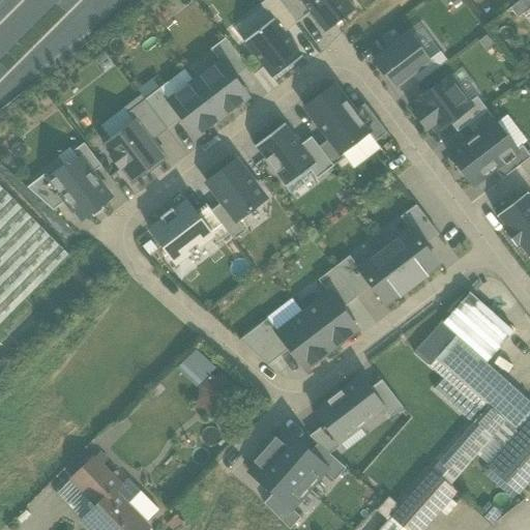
[(351,10),(344,0),(299,0),(323,31),(351,10)]
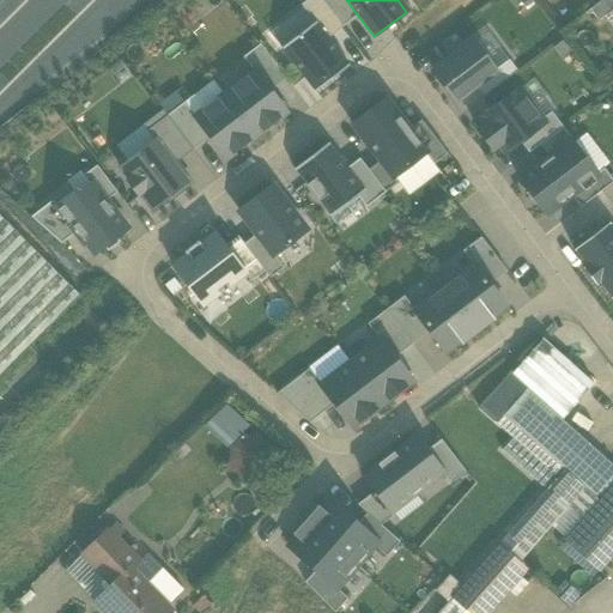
[(612,0),(602,0),(589,11),(598,22),(612,10),(612,0)]
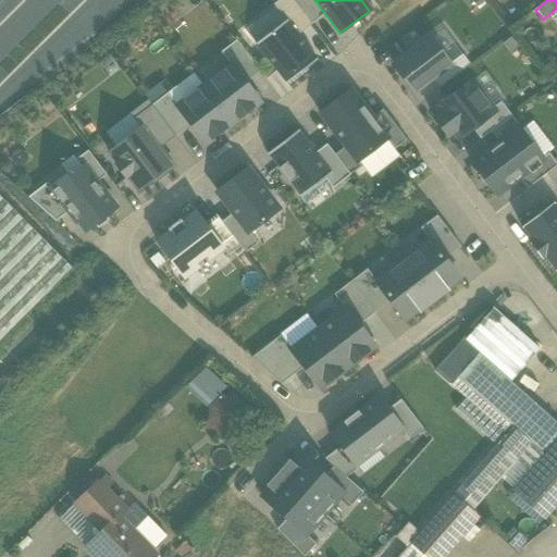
[(276,5),(248,19),(255,33),(283,20),(276,5)]
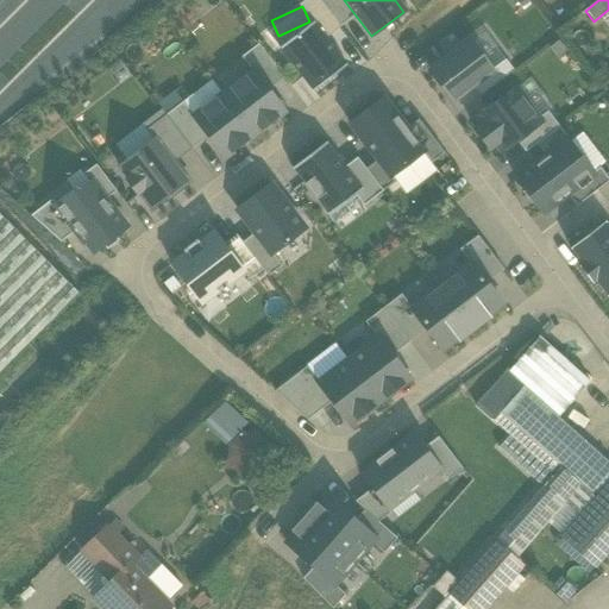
[(346,67),(313,23),(278,49),(313,93),(346,67)]
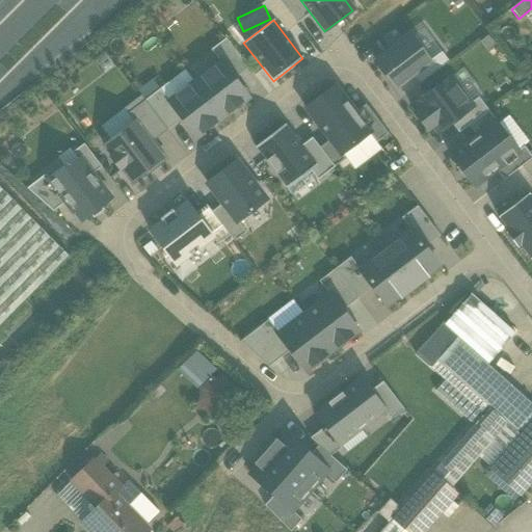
[(374,64),(395,89),(429,61),(409,36),(374,64)]
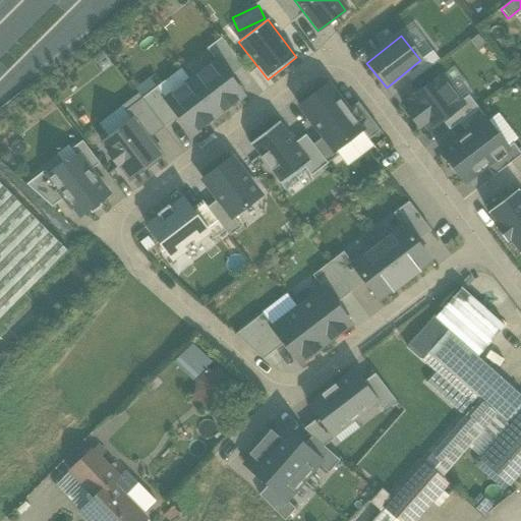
[(243,96),(217,62),(191,81),(218,117),(226,111),(225,110),(243,96)]
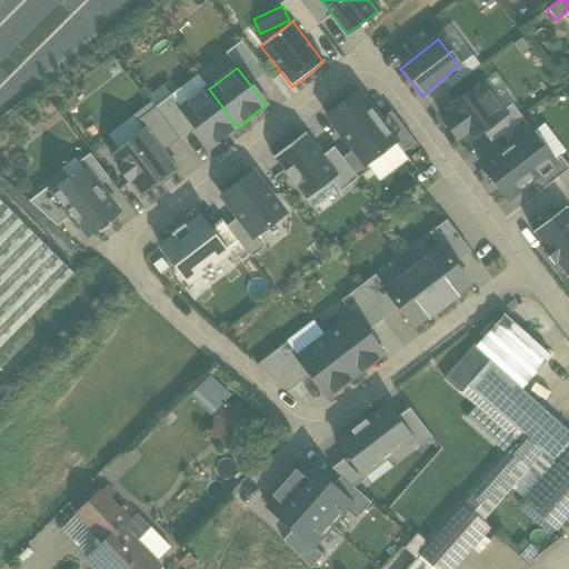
[(480,83),(443,111),(449,118),(442,122),(457,140),(462,136),(469,143),(506,116),(480,83)]
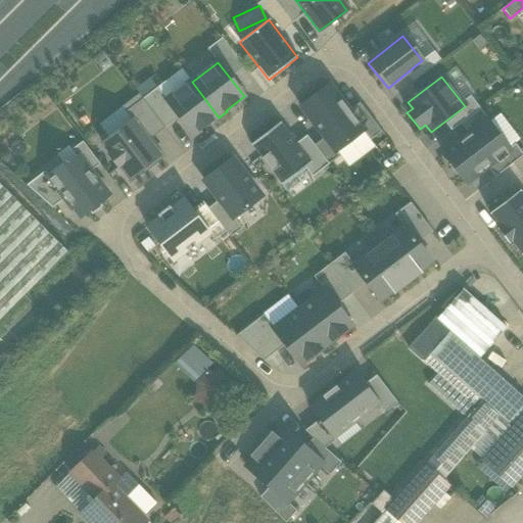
[(192,82),(165,102),(192,136),(210,122),(211,124),(219,117),(192,82)]
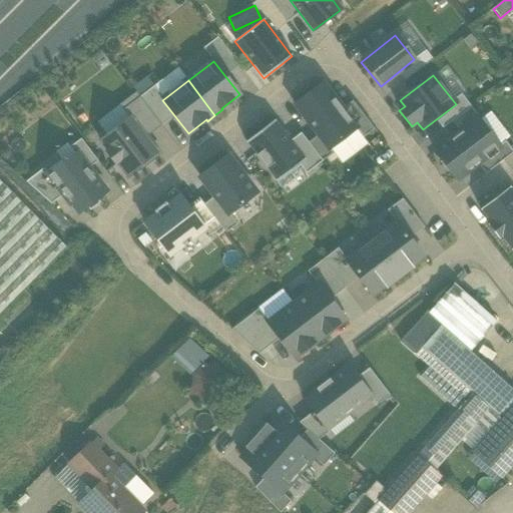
[(357,128),(323,83),(294,105),(328,149),(357,128)]
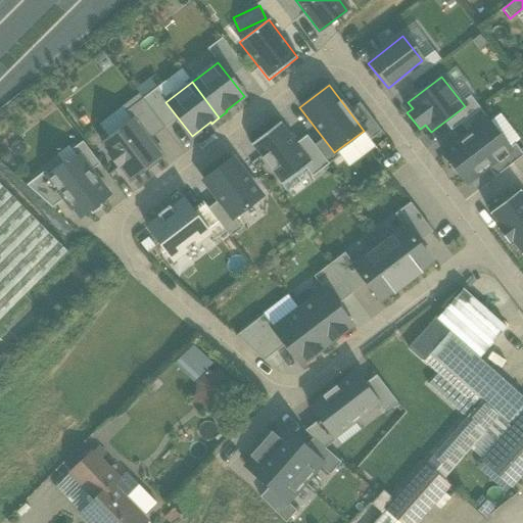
[(132,120),(104,141),(103,142),(103,146),(109,154),(107,155),(117,169),(120,167),(129,180),(159,156),(132,120)]
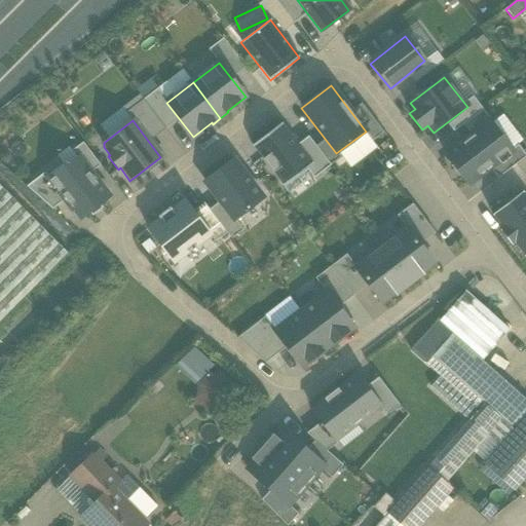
[(512,151),(489,121),(446,155),(452,164),(450,166),(458,177),(461,176),(468,185),(512,151)]
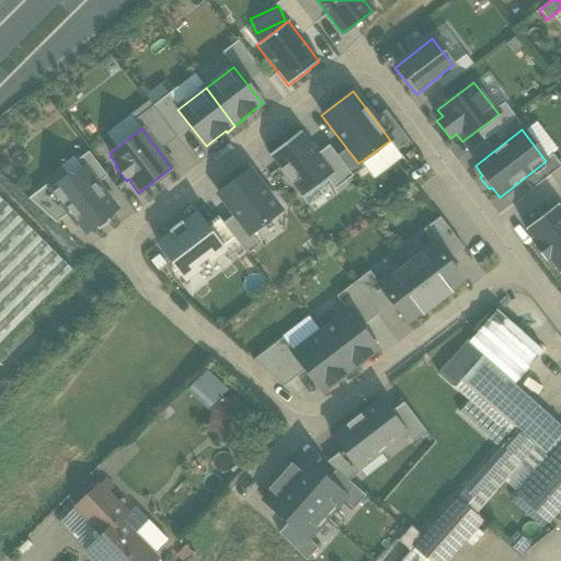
[(332,174),(300,134),(301,133),(300,132),(268,156),(270,157),(271,157),(301,197),(300,197),(302,199),(334,175),(332,173),(332,174)]
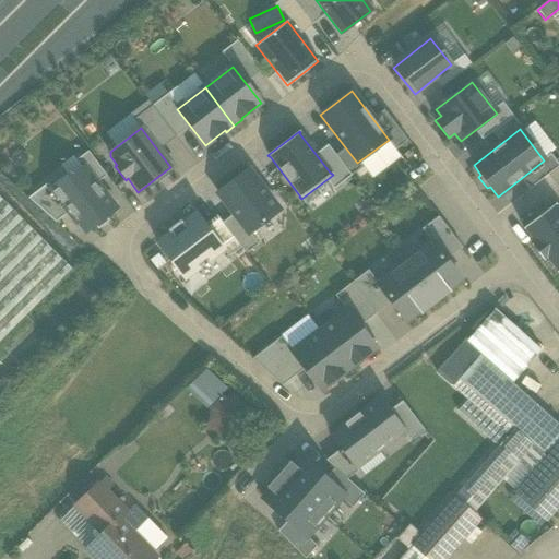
[(83,167),(69,178),(67,176),(51,188),(51,191),(78,224),(79,224),(86,233),(95,226),(97,230),(109,222),(106,217),(116,210),(83,167)]
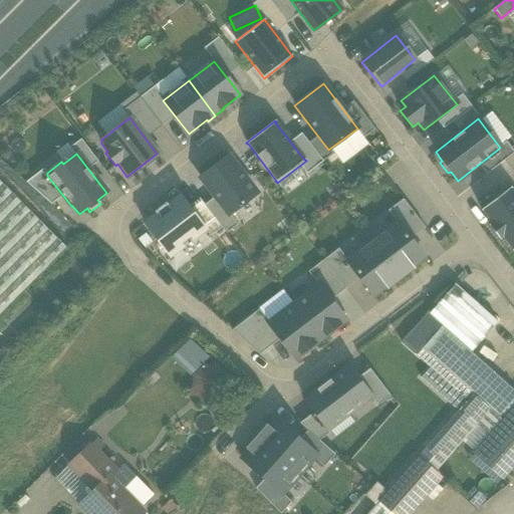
[(257,192),(229,157),(197,183),(226,217),(257,192)]
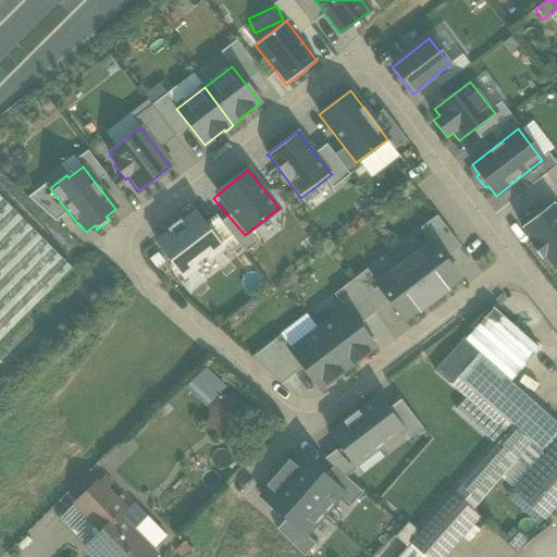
[(0,197),(0,341),(72,270),(0,197)]
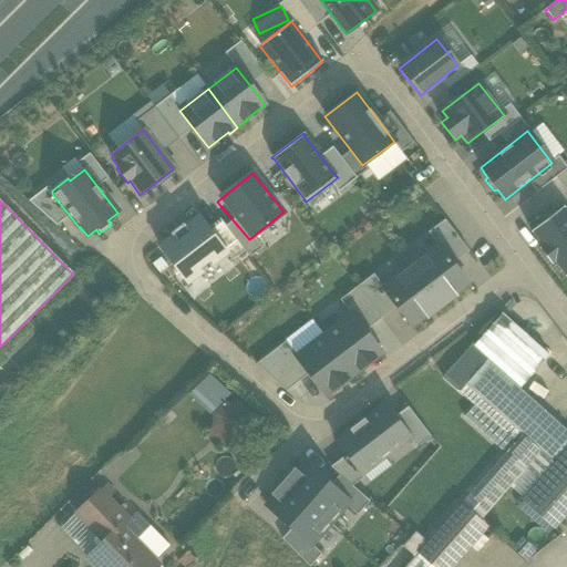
[(566,276),(566,213),(563,207),(531,232),(543,247),(539,249),(550,265),(554,263),(566,277),(566,276)]
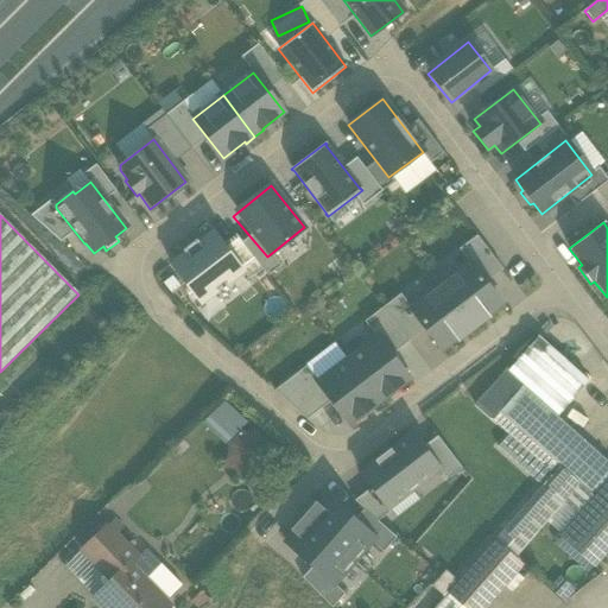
[(213,233),(171,265),(201,304),(216,292),(214,290),(226,282),(227,284),(242,272),(213,233)]
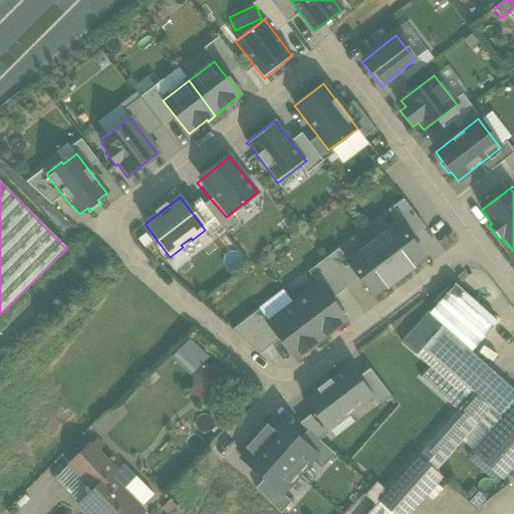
[(398,223),(372,243),(400,278),(412,268),(411,267),(424,257),(398,223)]
